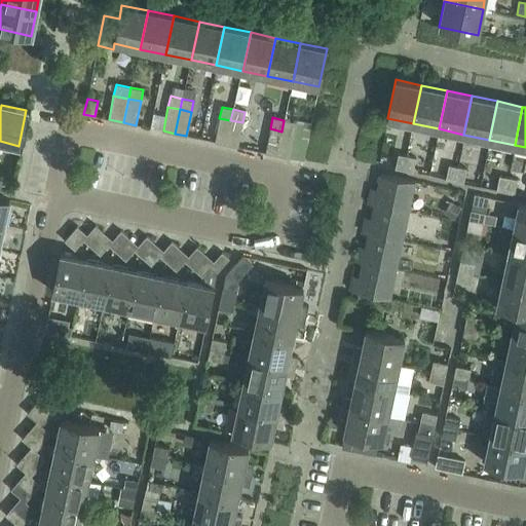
[(230,120),(219,118),(214,142),(225,145),(230,120)]
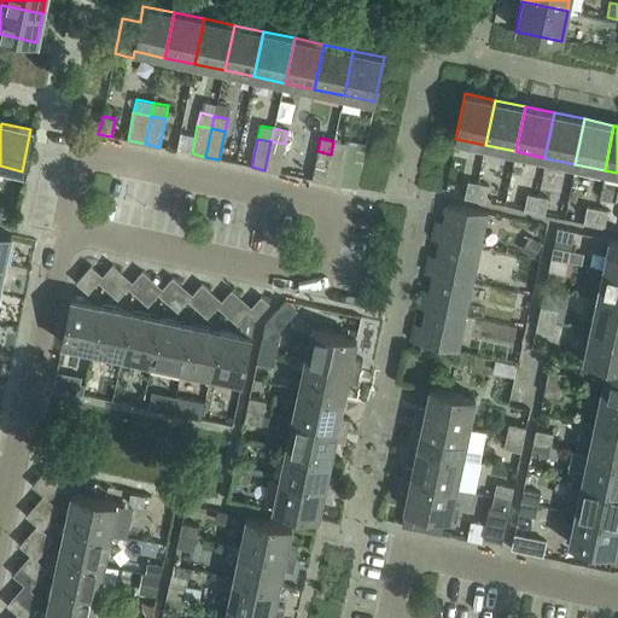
[(285,144),(270,141),(264,170),(279,173),(285,144)]
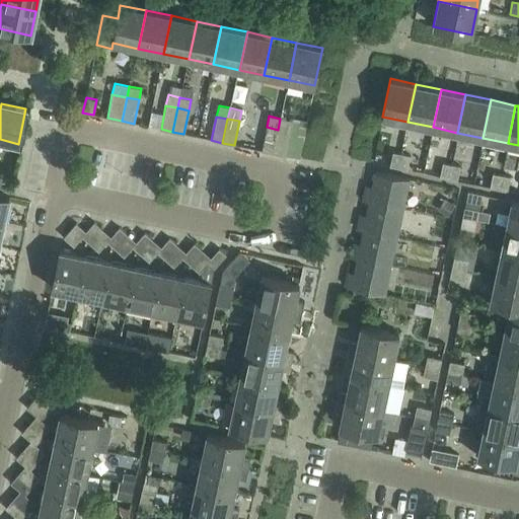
[(278,130),(289,132),(291,121),(280,119),(278,130)]
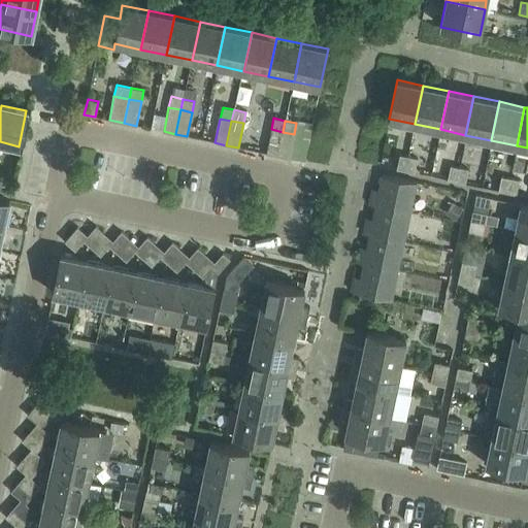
[(277,156),(283,132),(271,129),(266,154),(277,156)]
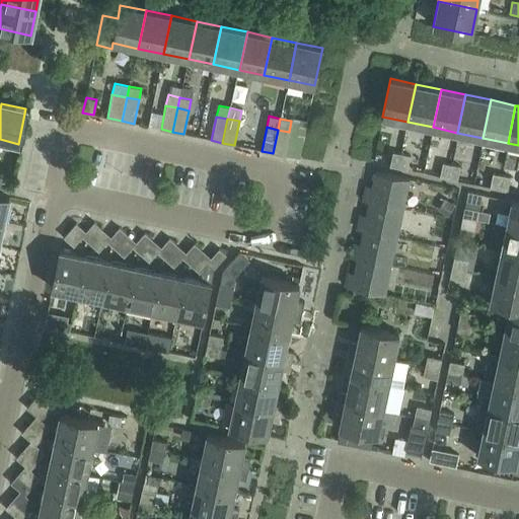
[(289,132),(278,130),(273,153),(284,155),(289,132)]
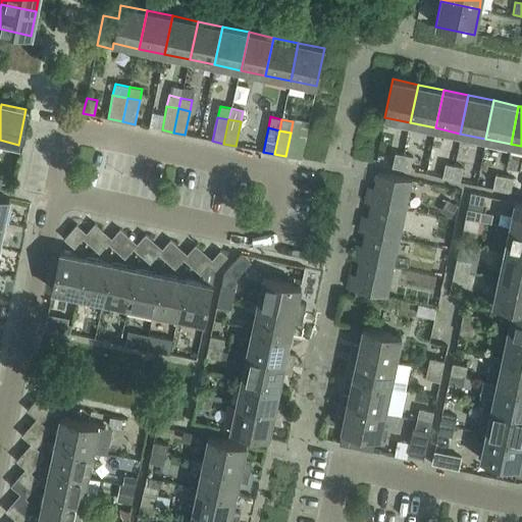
[(392,166),(402,168),(404,154),(395,152),(392,166)]
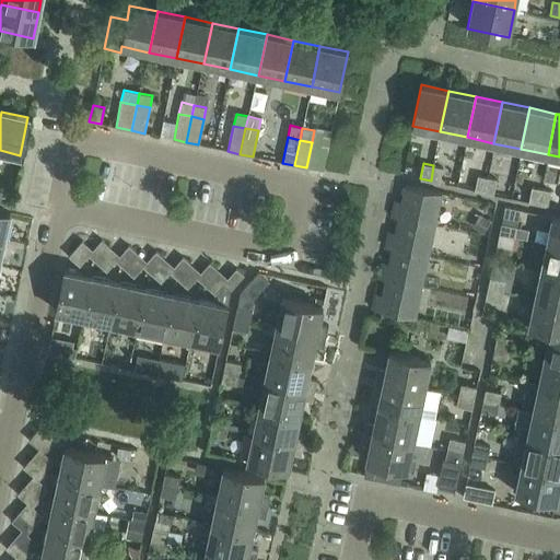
[(431,181),(440,183),(443,167),(433,165),(431,181)]
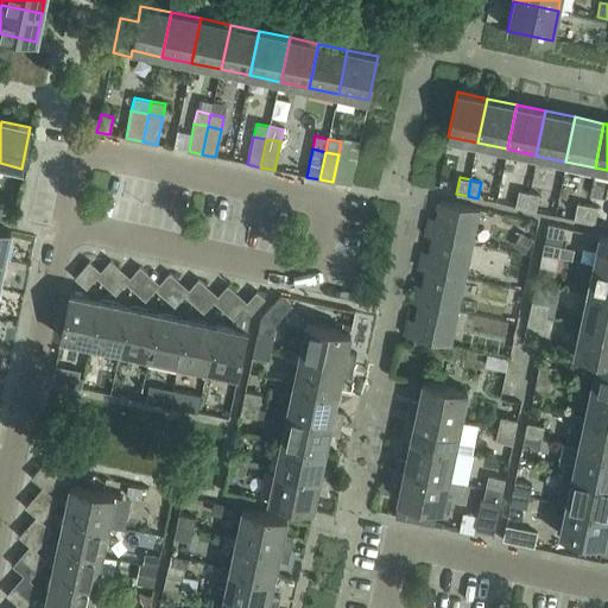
[(529,192),(518,190),(515,207),(525,208),(529,192)]
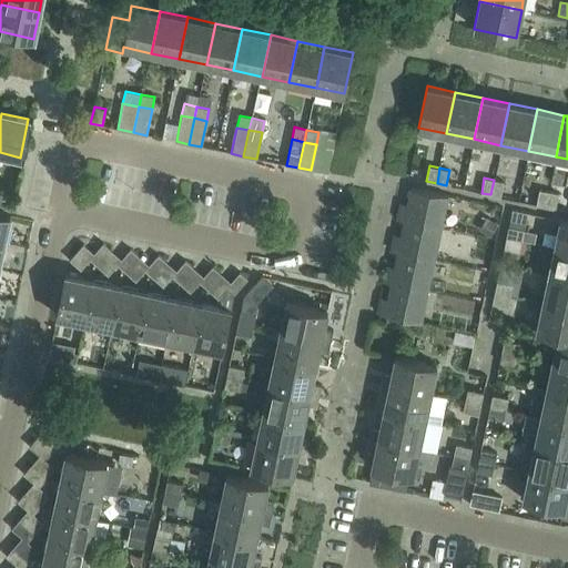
[(500,196),(504,182),(494,180),(490,194),(500,196)]
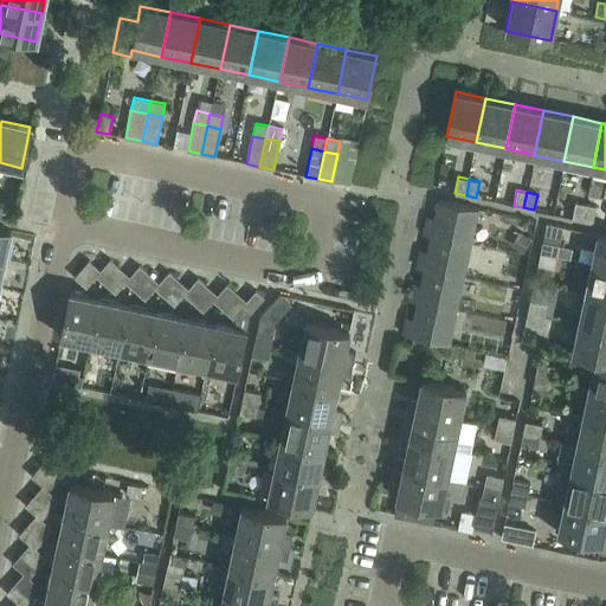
[(431,234),(470,243),(477,210),(438,200),(432,225),(425,223),(423,233),(431,236),(431,234)]
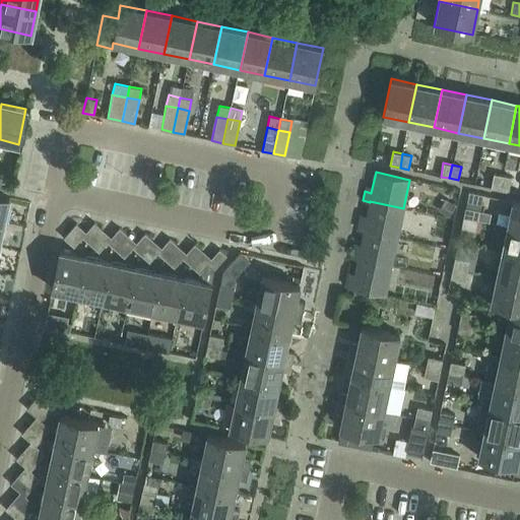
[(503,176),(493,174),(491,187),(500,189),(503,176)]
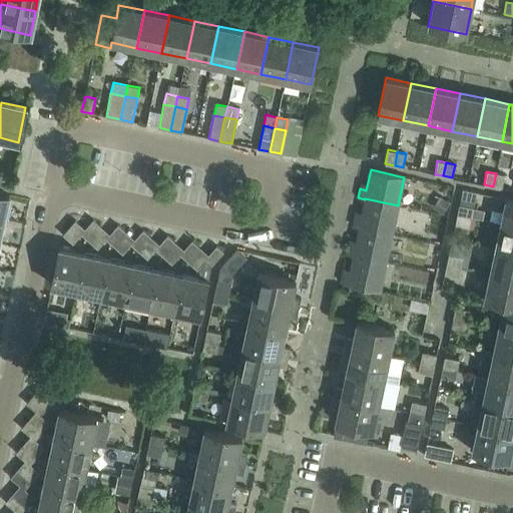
[(504,175),(496,173),(493,186),(501,188),(504,175)]
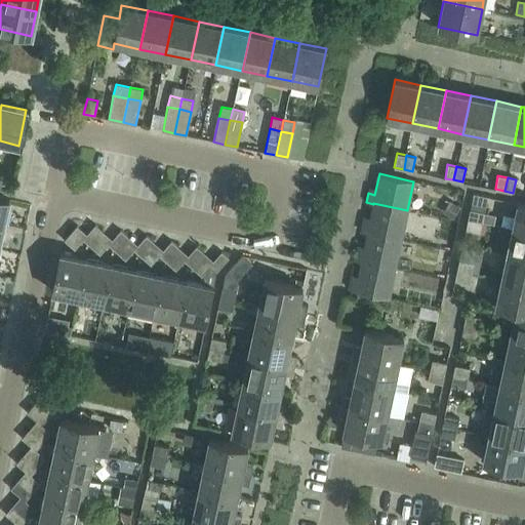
[(0,224),(3,225),(8,200),(0,198),(0,224)]
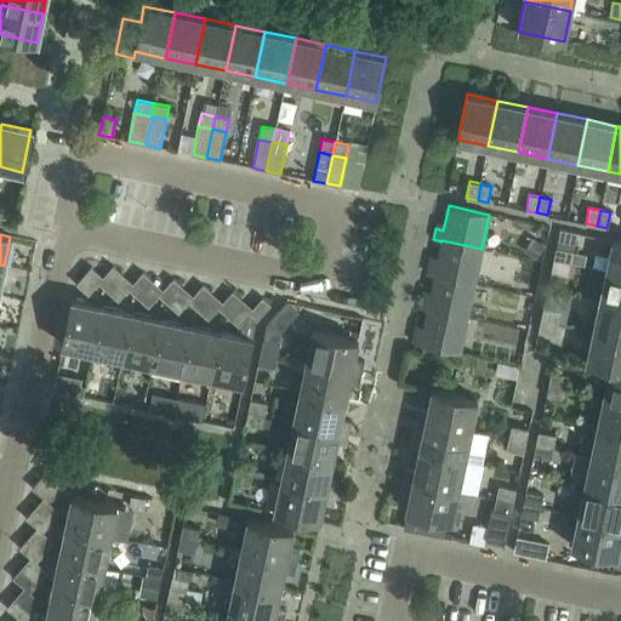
[(531,237),(523,251),(535,258),(543,245),(531,237)]
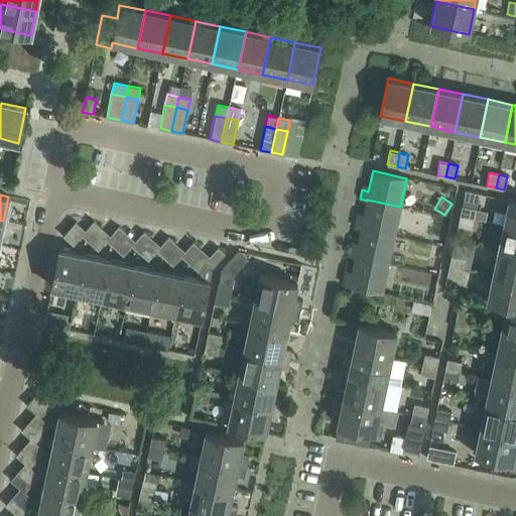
[(367,200),(367,201),(363,220),(356,218),(354,227),(361,229),(361,228),(394,236),(400,207),(367,200)]
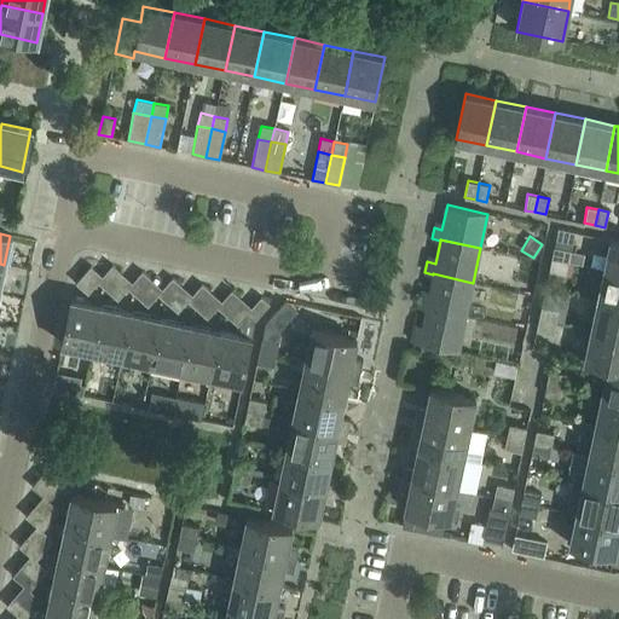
[(618,241),(611,239),(603,270),(618,273),(618,241)]
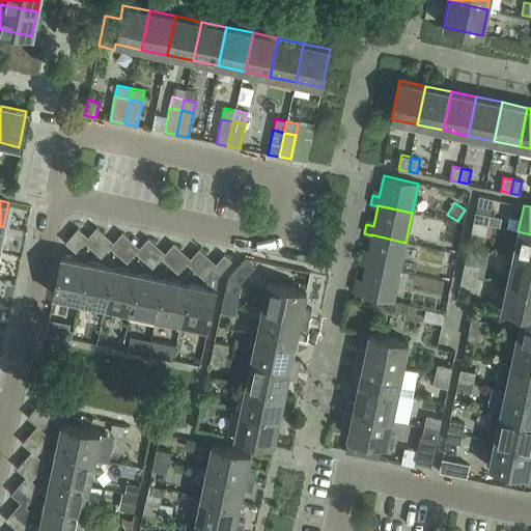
[(473,222),(487,225),(490,217),(475,214),(473,222)]
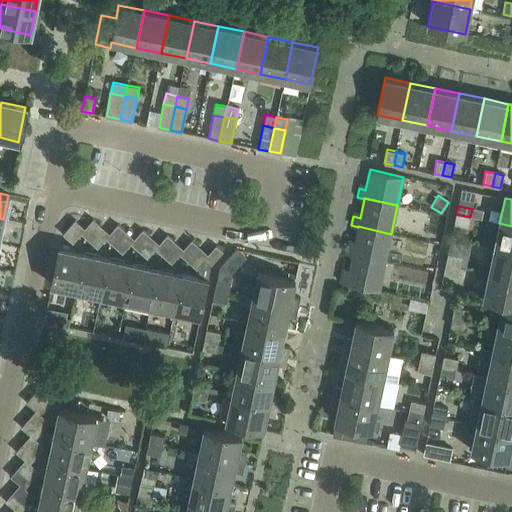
[(470,217),(456,214),(454,224),(468,227),(470,217)]
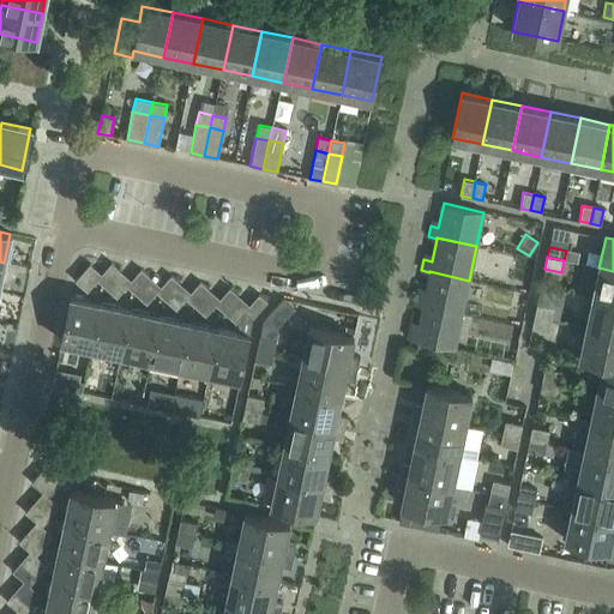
[(101,275),(96,280),(97,280),(104,287),(119,270),(110,263),(101,275)]
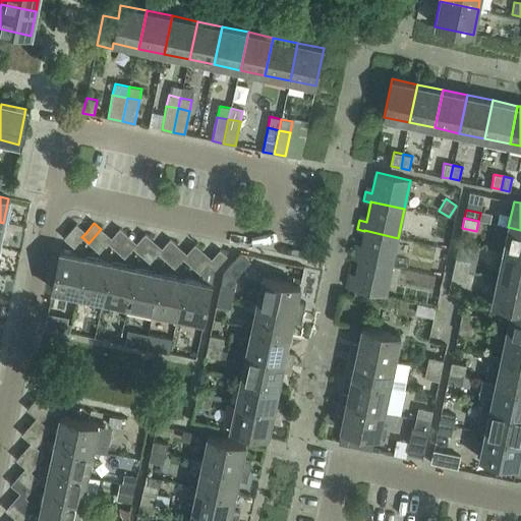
[(82,237),(81,237),(85,233),(75,224),(63,238),(73,247),(82,237)]
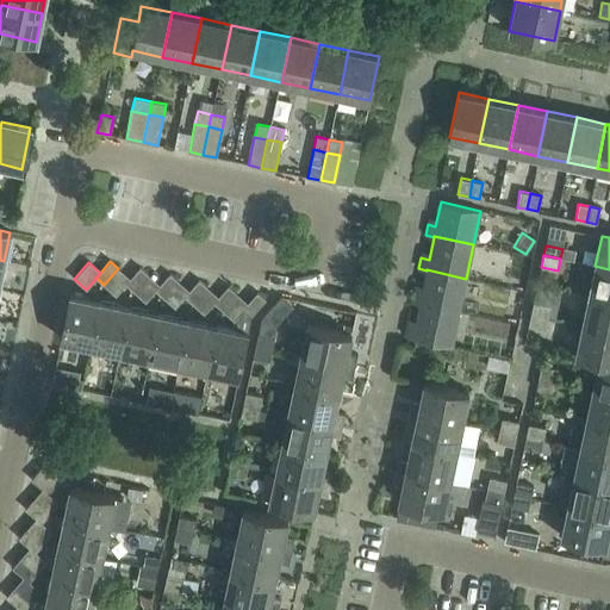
[(589,296),(609,299),(609,269),(595,266),(589,296)]
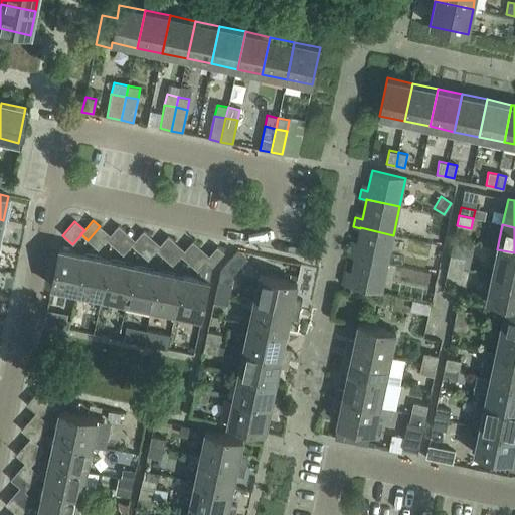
[(106,239),(113,245),(125,231),(118,225),(106,239)]
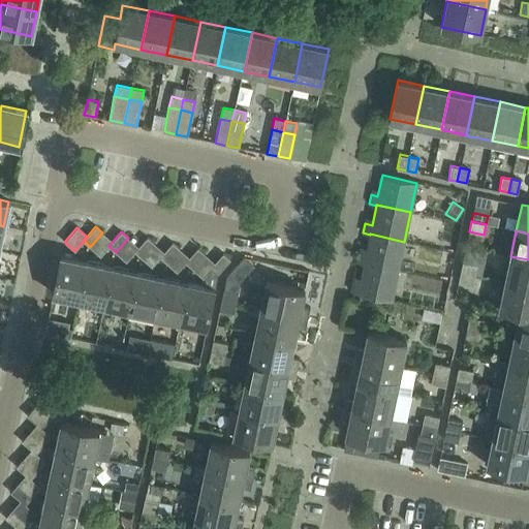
[(364,262),(398,270),(404,242),(370,234),(370,235),(365,254),(359,252),(356,262),(363,263),(364,262)]
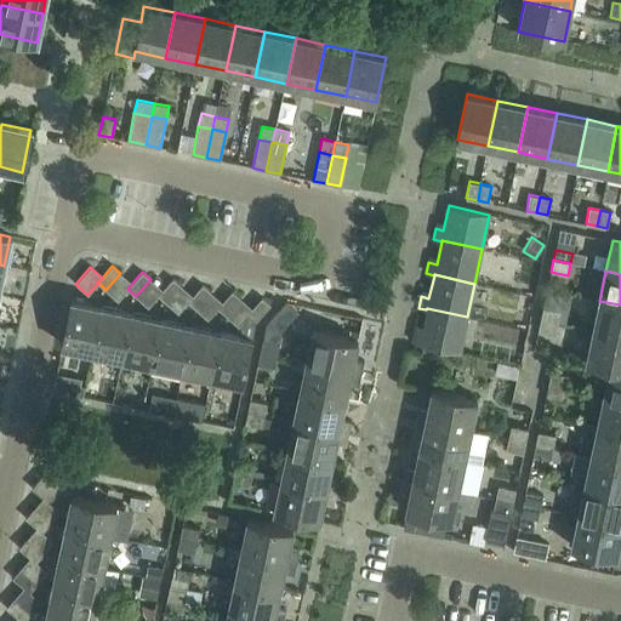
[(158,295),(166,302),(180,285),(172,278),(158,295)]
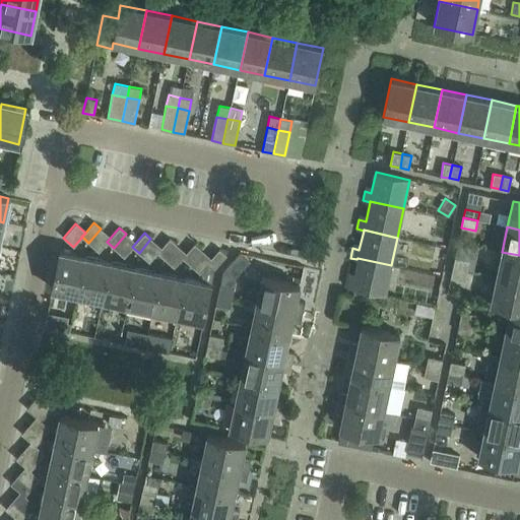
[(156,252),(164,258),(176,245),(169,238),(156,252)]
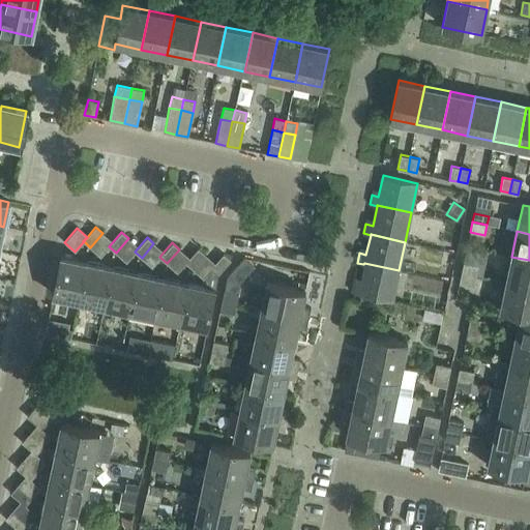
[(185,262),(193,268),(204,254),(198,248),(185,262)]
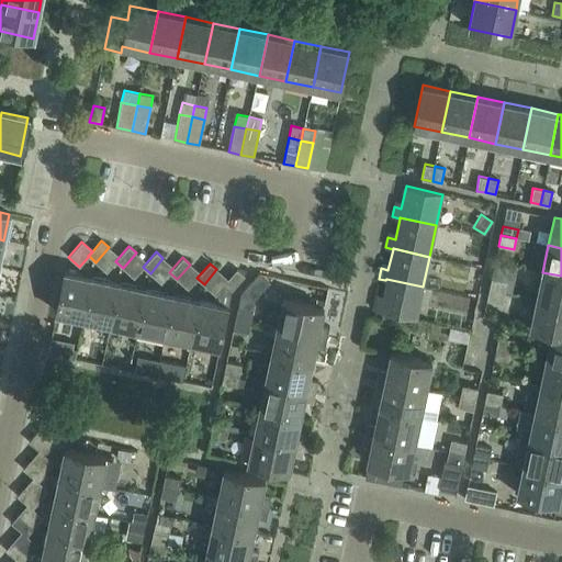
[(244,274),(237,269),(224,284),(232,290),(244,274)]
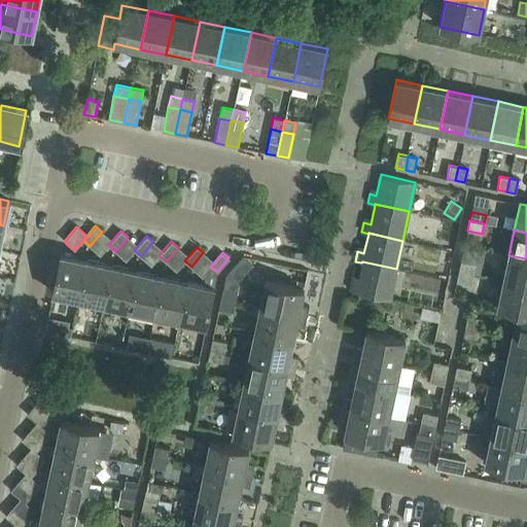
[(51,293),(78,299),(85,260),(60,255),(51,293)]
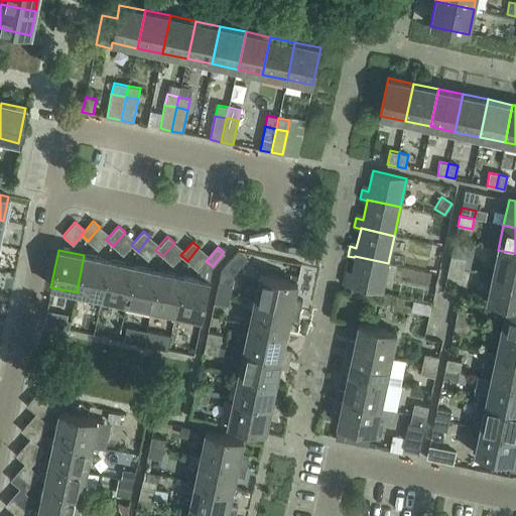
[(221,269),(218,282),(232,285),(234,275),(248,259),(238,250),(221,269)]
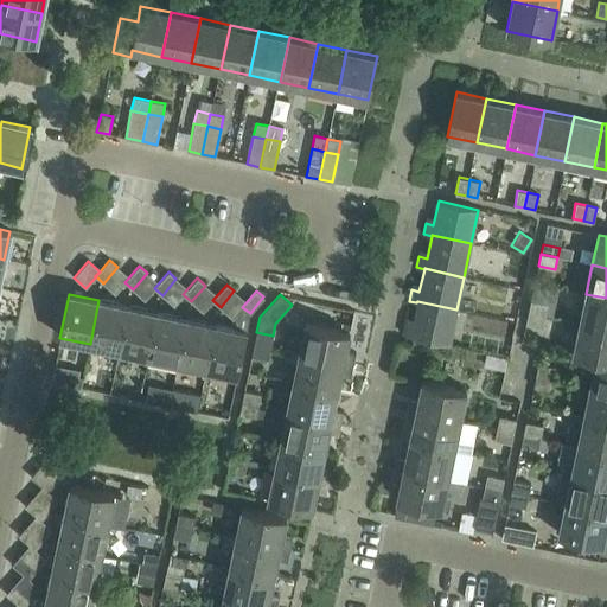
[(580,324),(606,328),(606,298),(586,294),(580,324)]
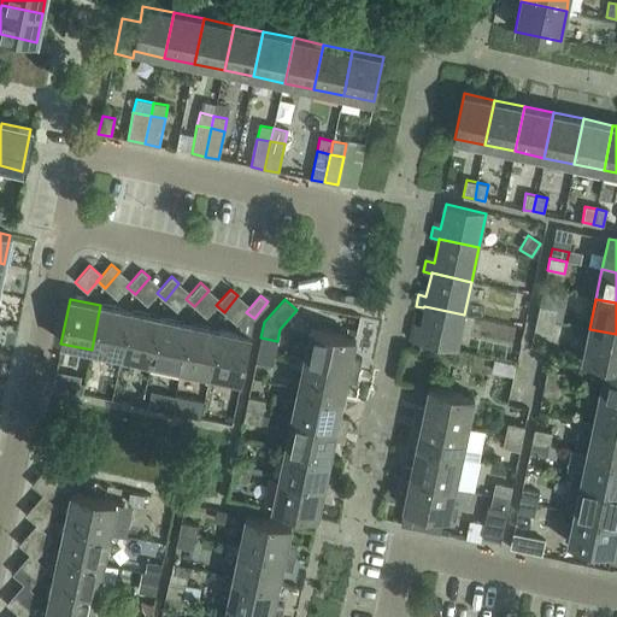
[(92,350),(121,356),(130,311),(100,305),(92,350)]
